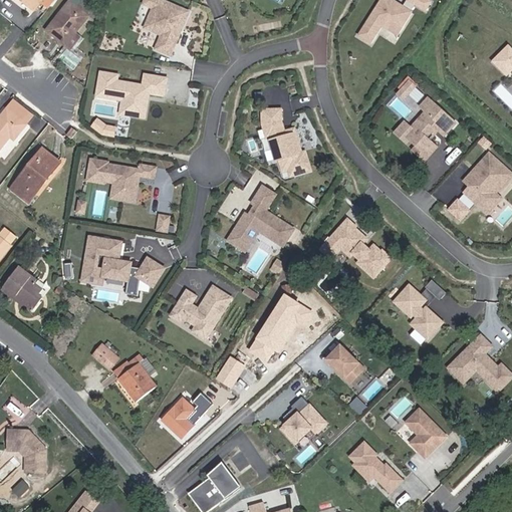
[(19,0),(33,11),(40,2),(46,7),(51,0),(19,0)]
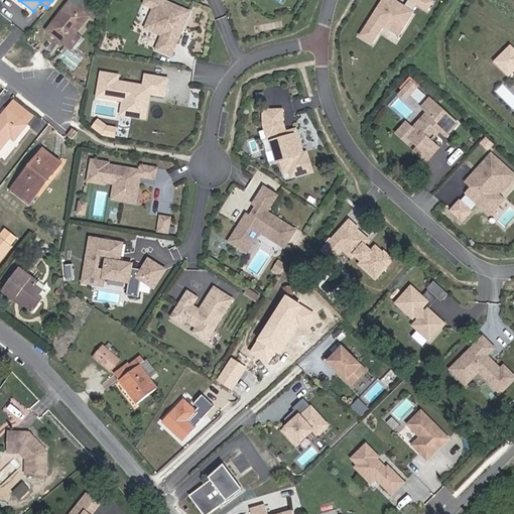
[(74,31),(88,14),(70,0),(68,0),(44,29),(63,44),(74,31)]
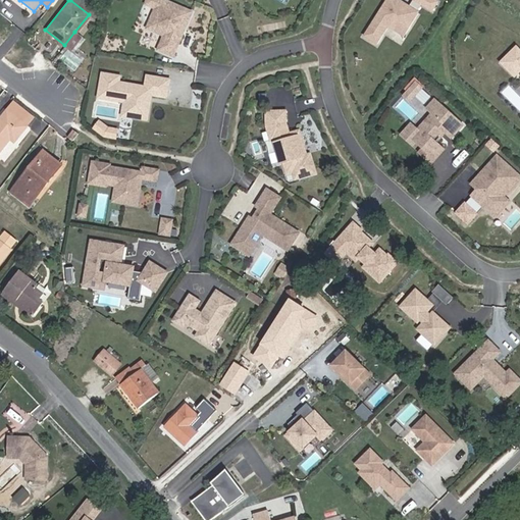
[(190,10),(165,0),(145,0),(144,2),(154,6),(149,17),(157,21),(158,23),(155,31),(162,34),(156,48),(171,54),(179,34),(177,33),(180,26),(183,27),(190,10)]
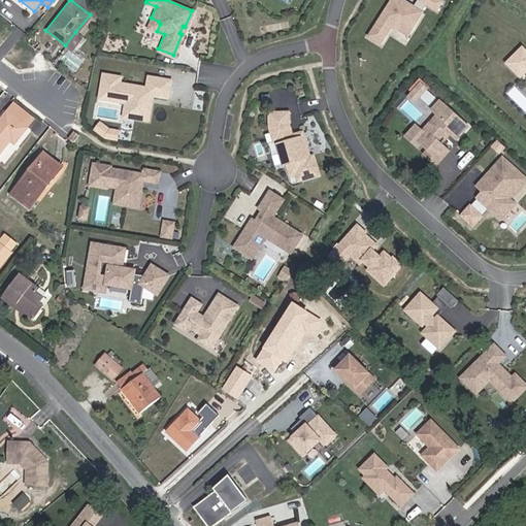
[(389,0),(367,34),(379,41),(390,24),(399,30),(404,23),(409,27),(420,10),(412,5),(405,1),(404,3),(401,1),(402,0),(389,0)]
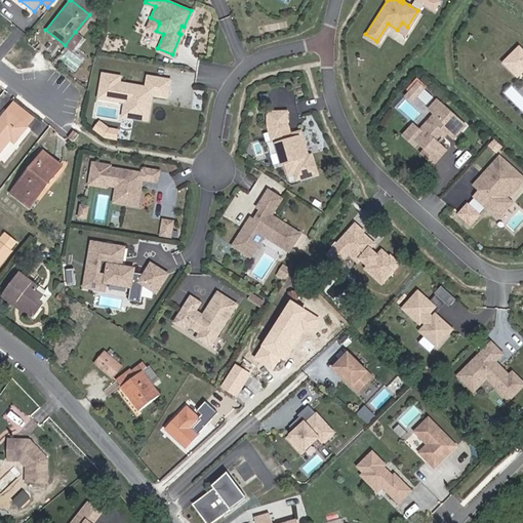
[(423,3),(417,0),(412,0),(409,5),(417,10),(423,3)]
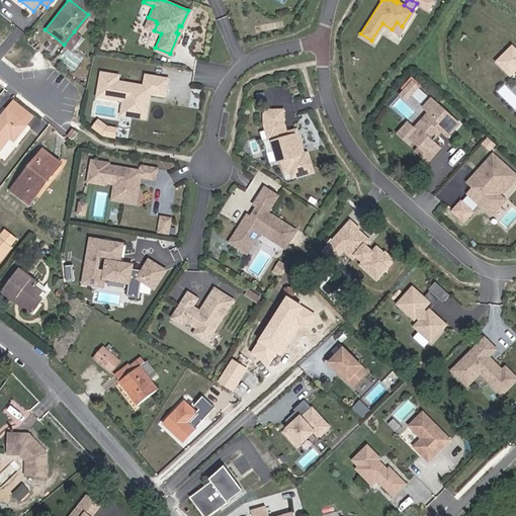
[(432,0),(412,0),(417,3),(426,8),(432,0)]
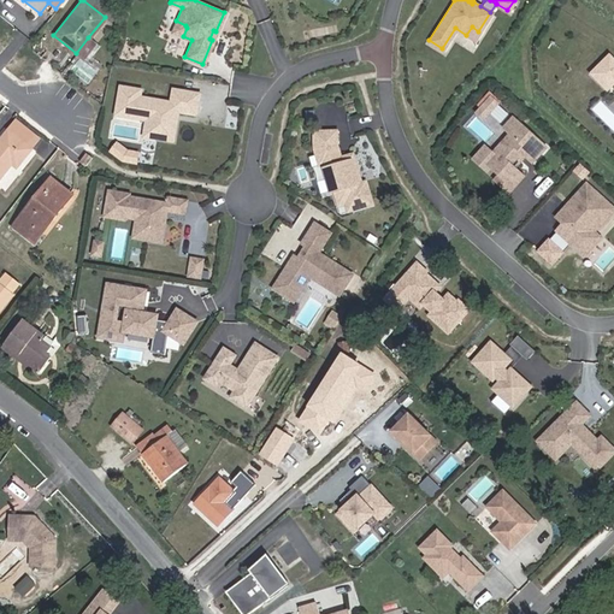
[(186,25),(176,21),(171,31),(183,36),(187,28),(186,25)]
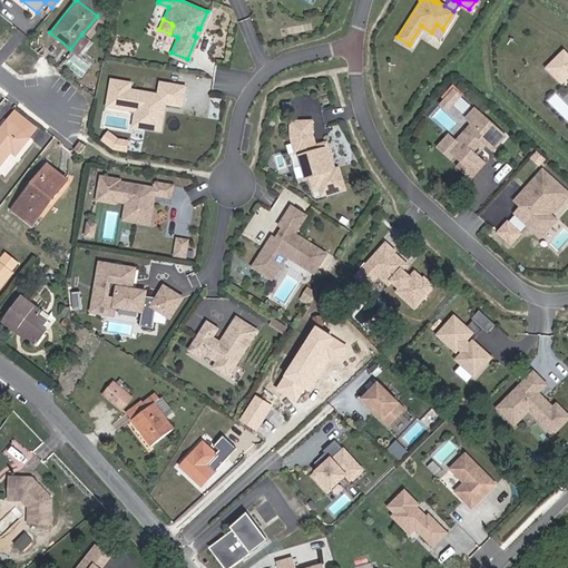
[(442,29),(437,25),(431,32),(438,36),(442,29)]
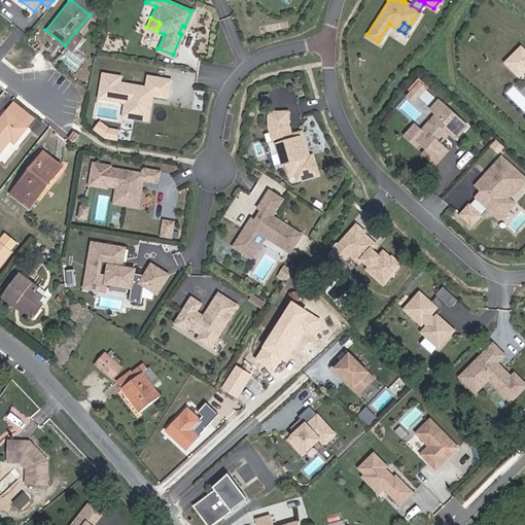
[(80,36),(75,32),(65,45),(70,49),(80,36)]
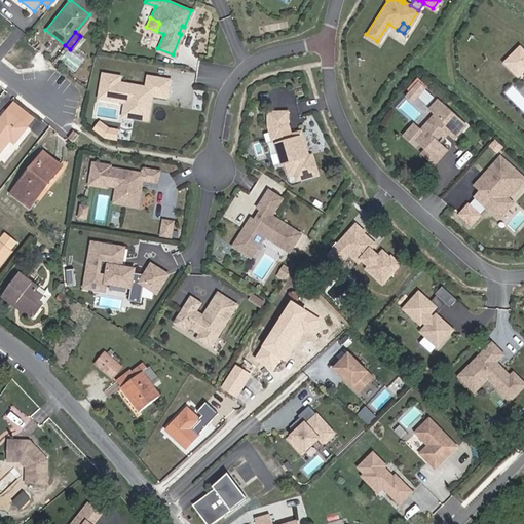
[(523,51),(518,45),(501,62),(516,76),(523,69),(523,51)]
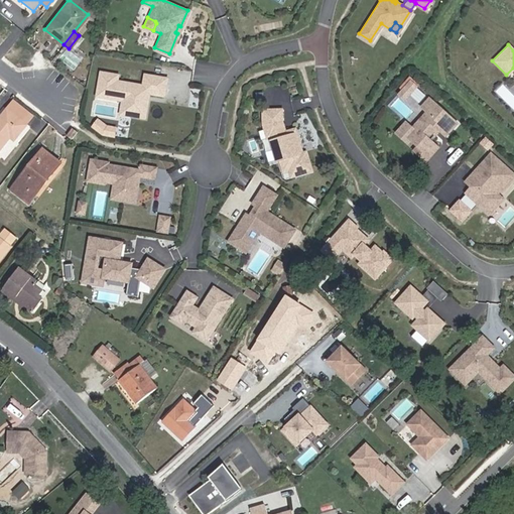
[(117,74),(100,71),(95,94),(121,99),(130,101),(128,114),(143,117),(147,92),(162,95),(165,78),(144,74),(142,85),(116,80),(117,74)]
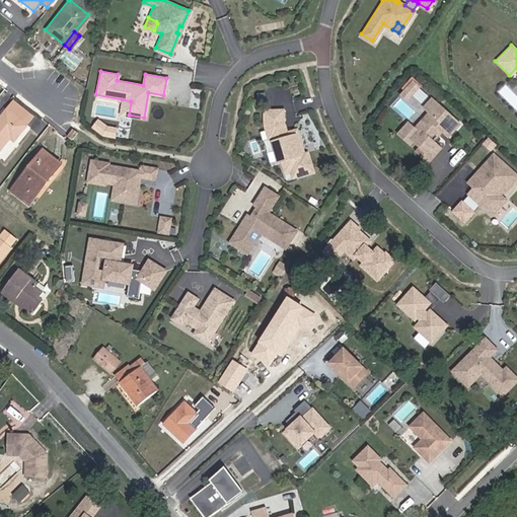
[(410,94),(417,86),(411,80),(403,88),(410,94)]
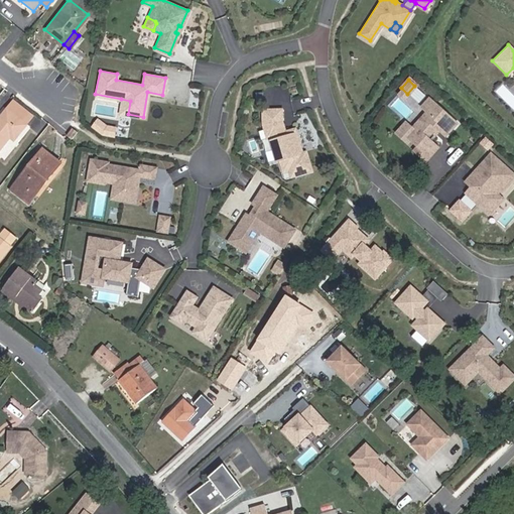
[(407,94),(401,88),(396,94),(402,99),(407,94)]
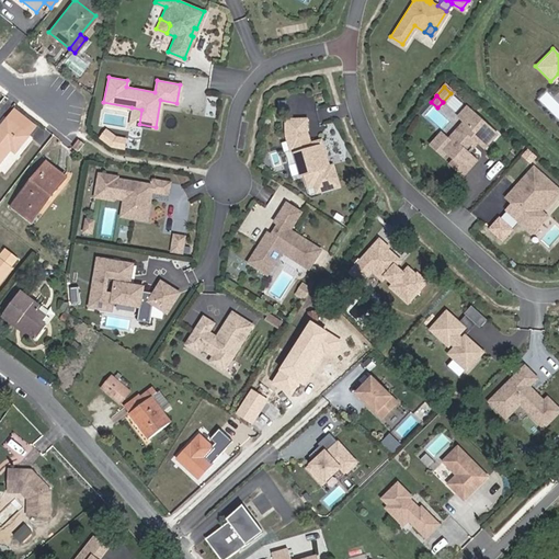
[(475,159),(464,149),(472,139),(482,147),(495,133),(465,105),(455,115),(461,121),(446,138),(438,147),(444,152),(452,158),(447,162),(460,175),(475,159)]
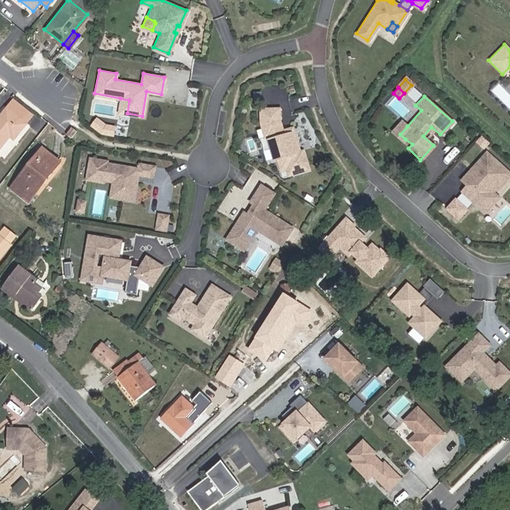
[(127,113),(129,100),(120,98),(118,111),(127,113)]
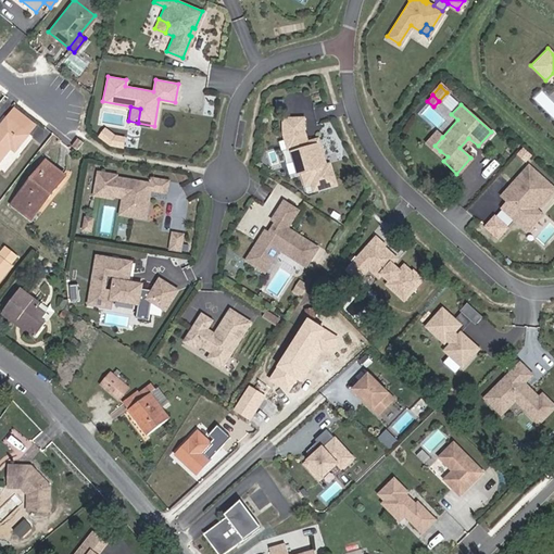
[(26,133),(25,131),(33,123),(14,108),(7,116),(5,116),(0,123),(0,156),(9,146),(13,149),(26,133)]
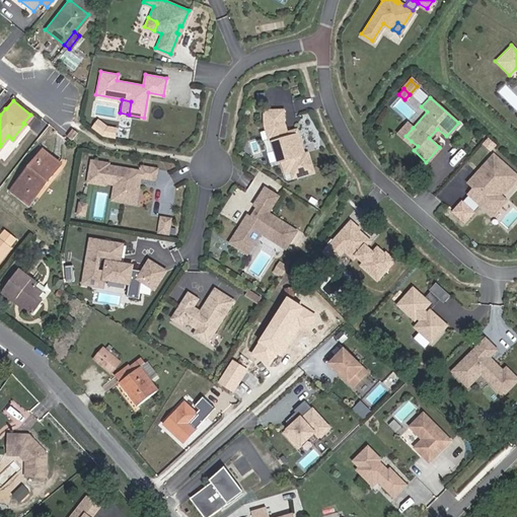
[(290,170),(292,177),(312,171),(306,152),(303,153),(297,134),(292,136),(291,131),(285,133),(282,122),(281,109),(263,112),(264,126),(266,130),(268,138),(271,138),(278,162),(281,161),(284,172),(290,170)]
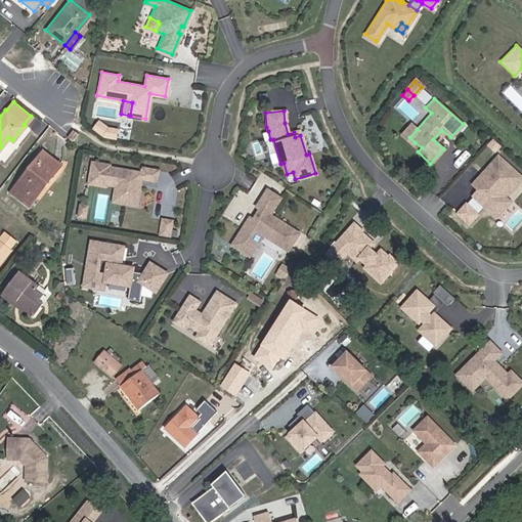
[(93,131),(117,135),(119,125),(95,120),(93,131)]
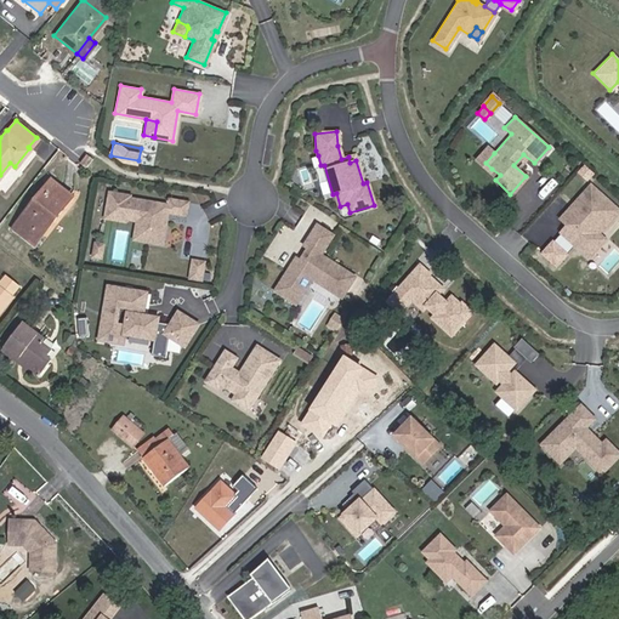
[(486,163),(494,153),(486,146),(472,160),(487,174),(492,169),(486,163)]
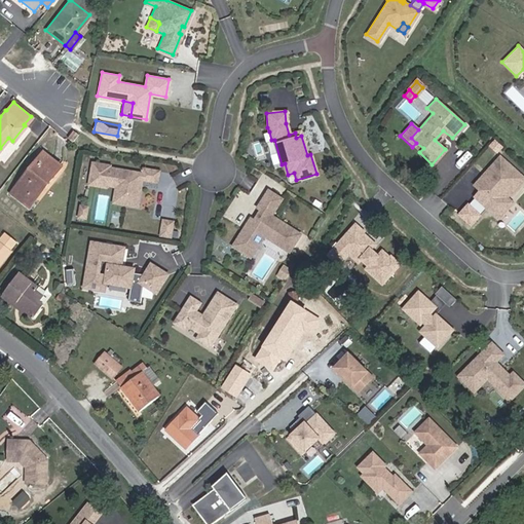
[(71,140),(77,133),(72,129),(66,137),(71,140)]
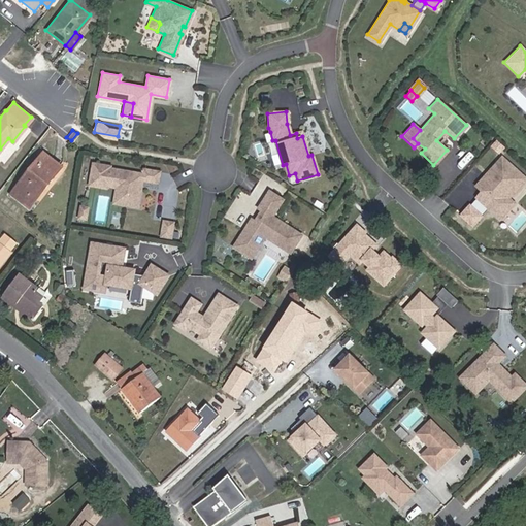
[(264,134),(266,142),(272,140),(270,132),(264,134)]
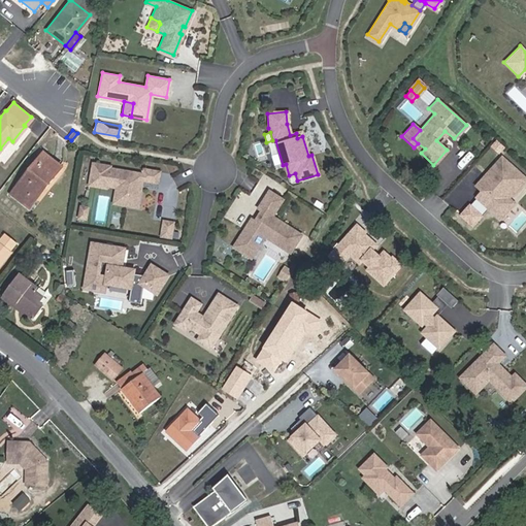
[(43,187),(59,168),(40,153),(10,190),(26,202),(40,184),(43,187)]
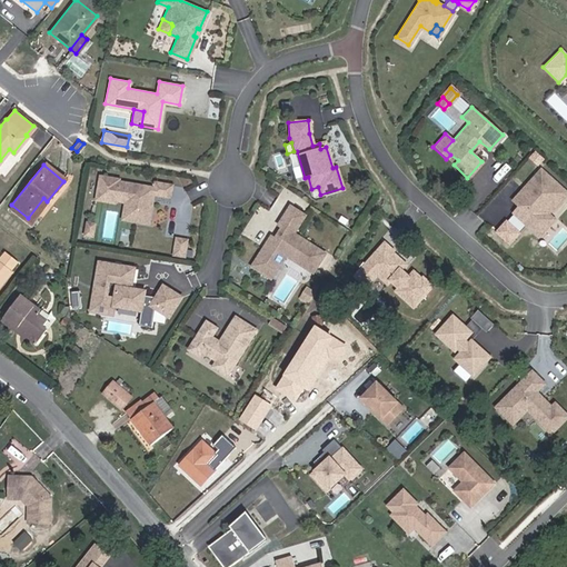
[(565,191),(539,168),(521,189),(527,195),(518,205),(511,211),(530,229),(547,211),(565,191)]
